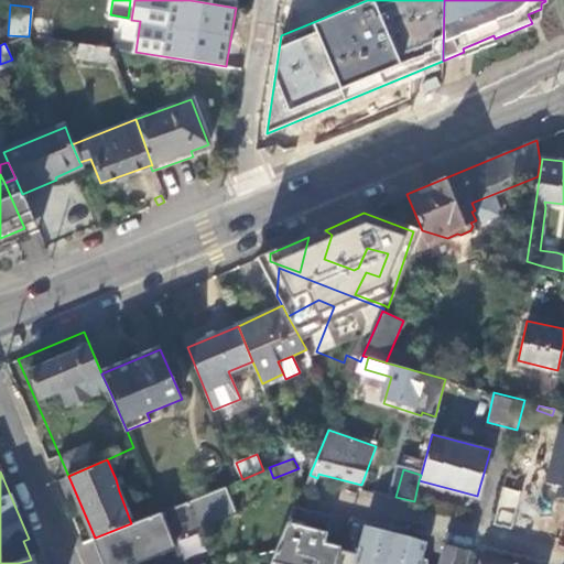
[(310,475),(307,481),(313,487),(317,478),(310,475)]
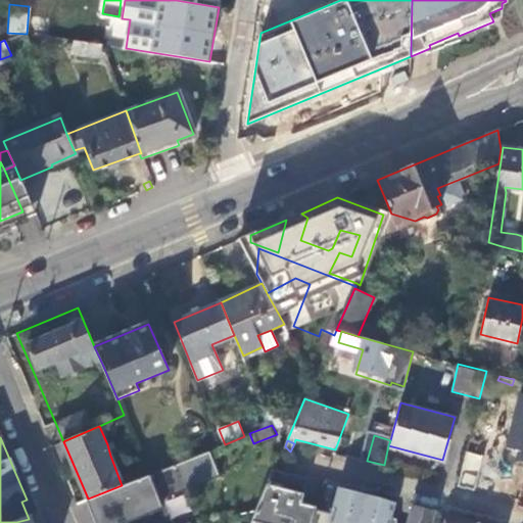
[(115,441),(107,444),(110,456),(121,452),(115,441)]
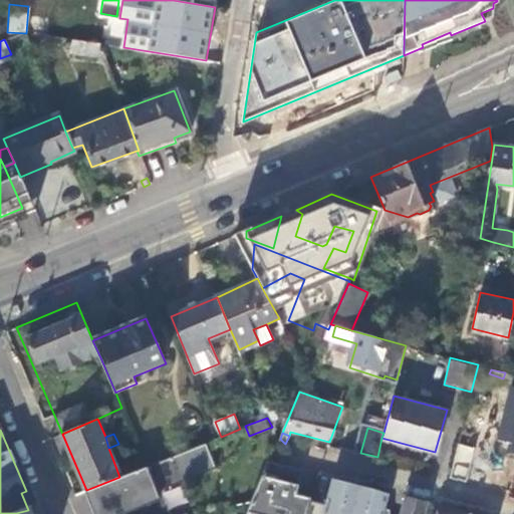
[(218,469),(207,443),(148,466),(147,466),(119,477),(86,490),(94,513),(125,513),(162,500),(159,492),(218,469)]
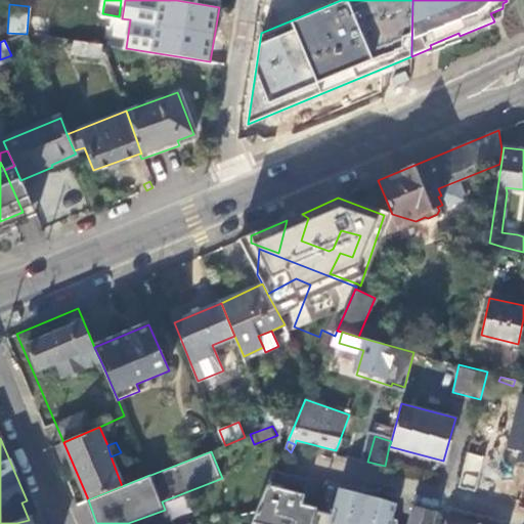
[(468,451),(459,485),(475,489),(483,455),(468,451)]
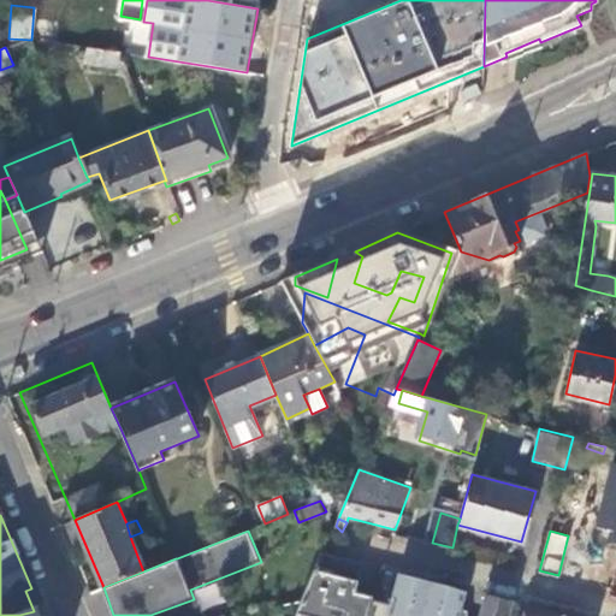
[(362,563),(324,552),(296,615),(366,615),(372,596),(355,592),(362,563)]
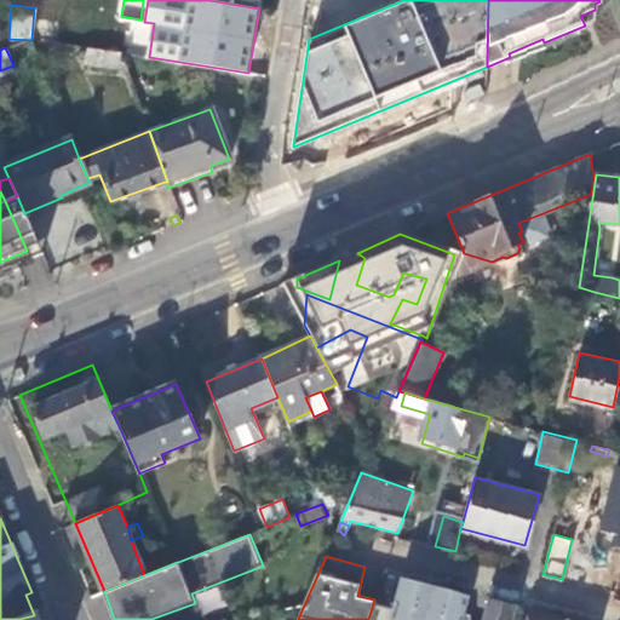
[(425,619),(434,584),(382,570),(374,600),(368,619),(425,619)]
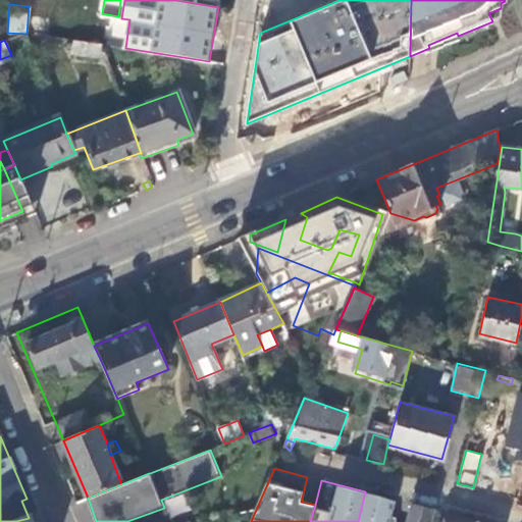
[(406,521),(411,504),(365,491),(358,521),(406,521)]
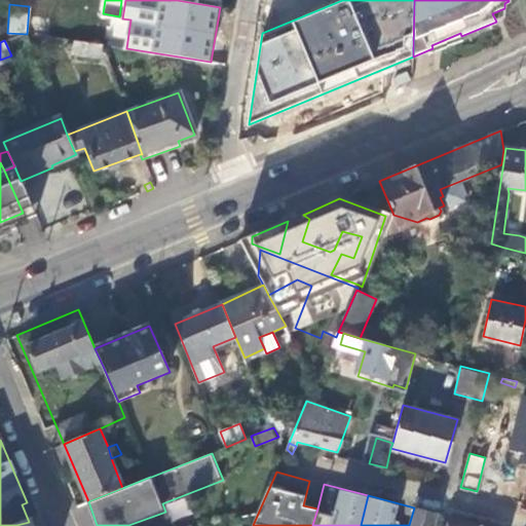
[(433,525),(438,514),(414,508),(409,525),(433,525)]
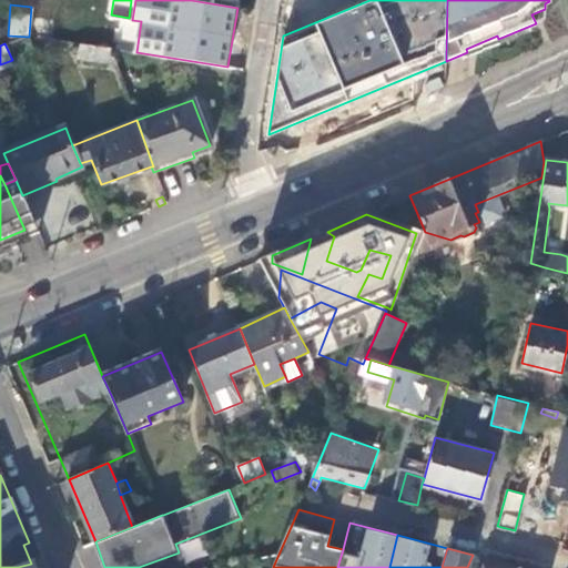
[(526,567),(485,558),(482,567),(526,567)]
